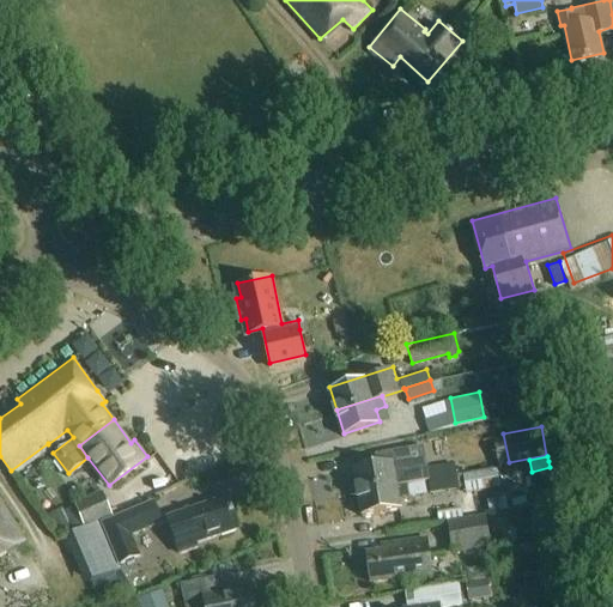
[(354,466),(358,490),(406,481),(404,471),(394,472),(392,460),(354,466)]
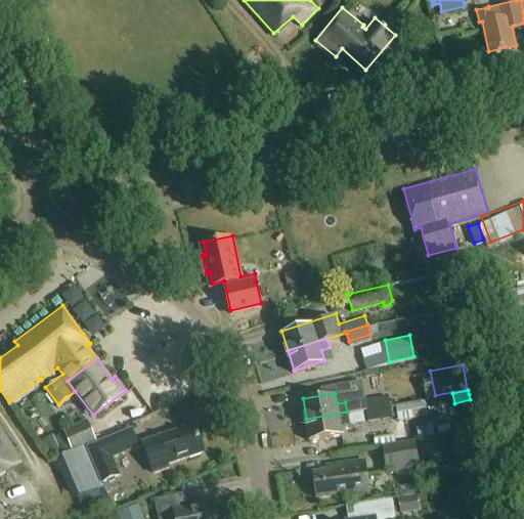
[(389,393),(363,397),(365,407),(391,403),(389,393)]
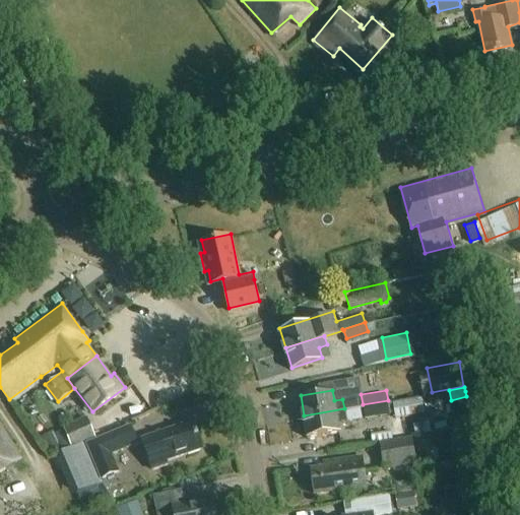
[(393,399),(396,415),(425,410),(421,394),(412,396),(411,390),(398,392),(399,398),(393,399)]
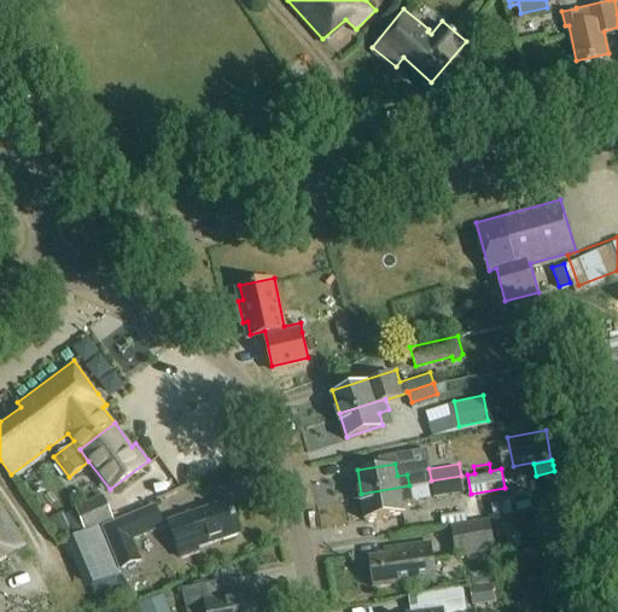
[(461,476),(431,481),(435,495),(464,490),(461,476)]
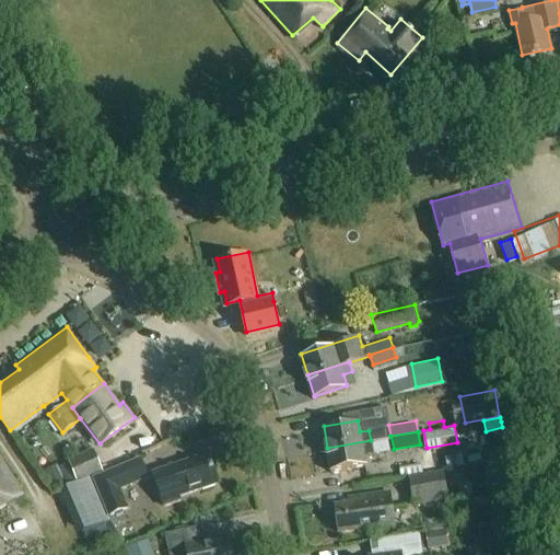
[(371,440),(327,448),(331,469),(365,463),(363,452),(372,450),(371,440)]
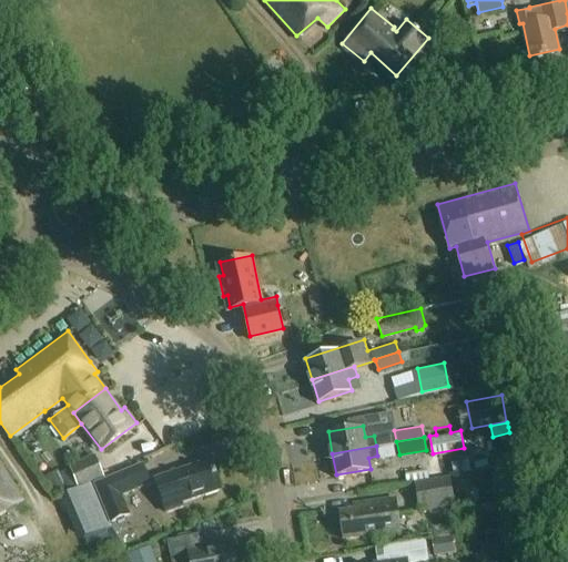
[(93,451),(68,463),(77,484),(103,474),(93,451)]
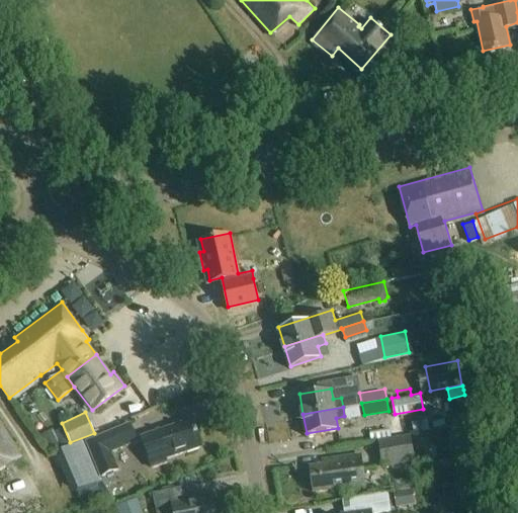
[(142,434),(152,464),(167,459),(166,455),(201,444),(192,417),(142,434)]
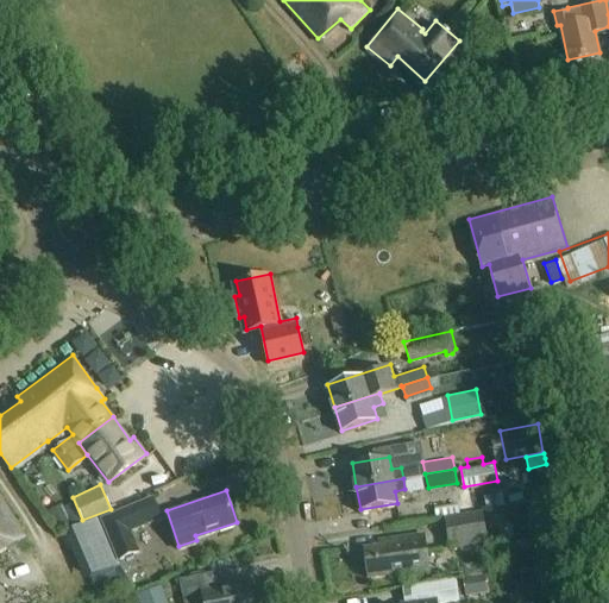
[(101,516),(118,558),(140,548),(132,529),(163,516),(154,495),(101,516)]
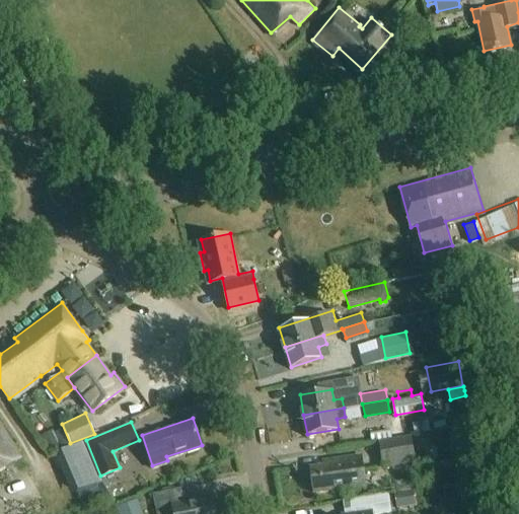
[(0,467),(19,456),(0,423),(0,467)]
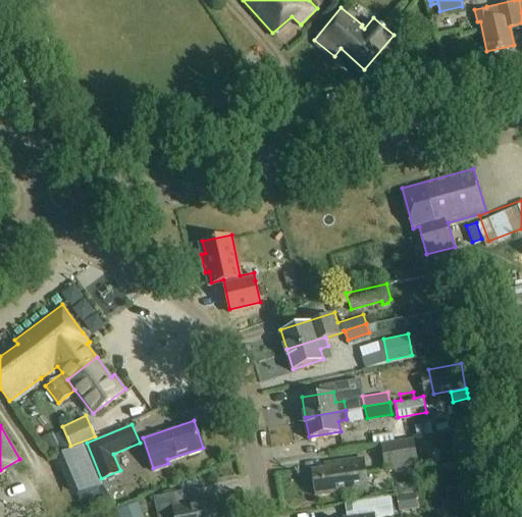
[(53,430),(42,436),(50,453),(62,448),(53,430)]
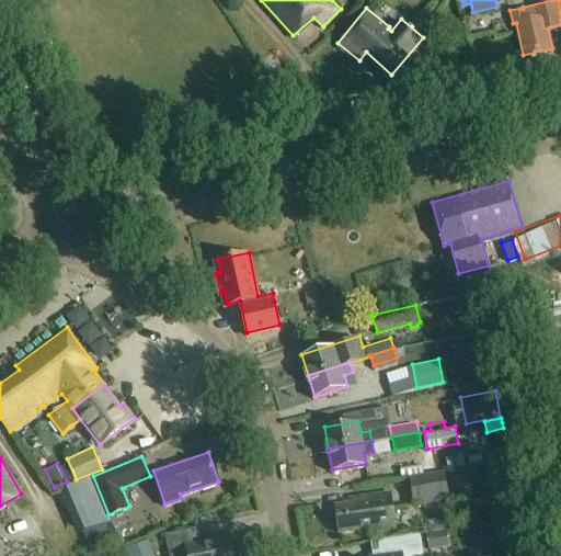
[(410,475),(415,502),(449,496),(444,469),(410,475)]
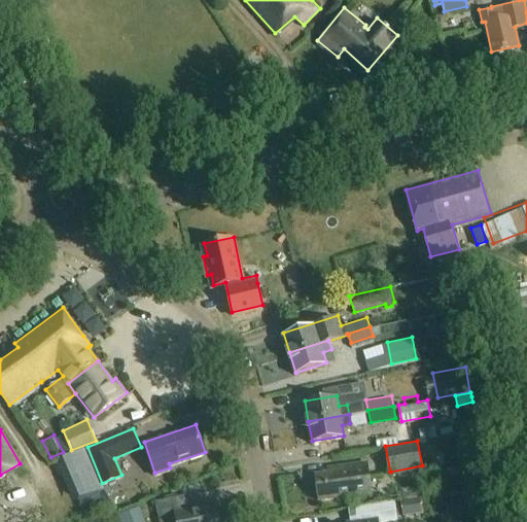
[(371,491),(366,460),(328,465),(329,472),(316,473),(319,498),(371,491)]
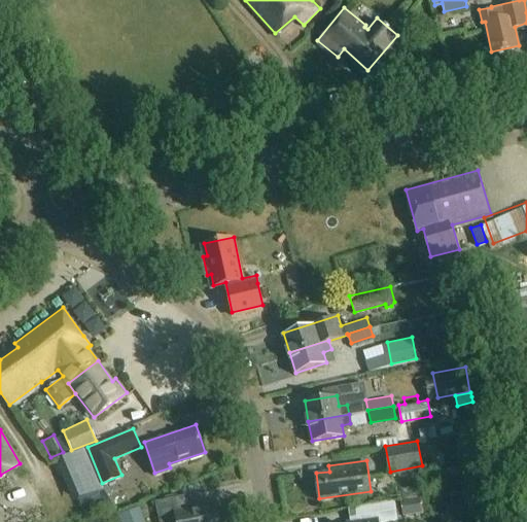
[(160,521),(219,521),(215,501),(189,507),(186,492),(155,499),(160,521)]
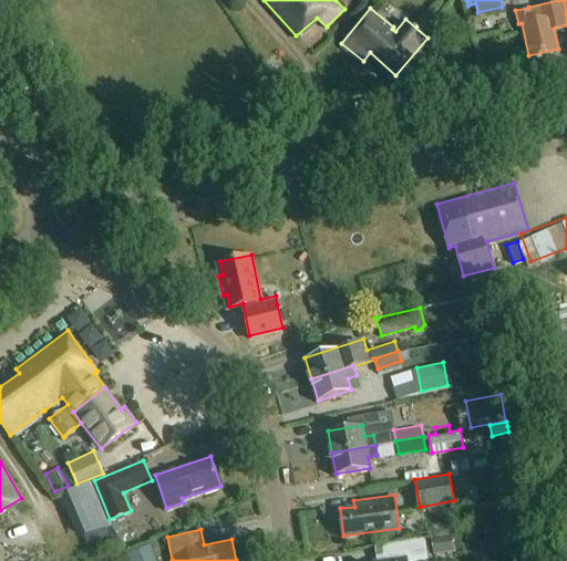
[(452,532),(431,536),(433,552),(454,550),(452,532)]
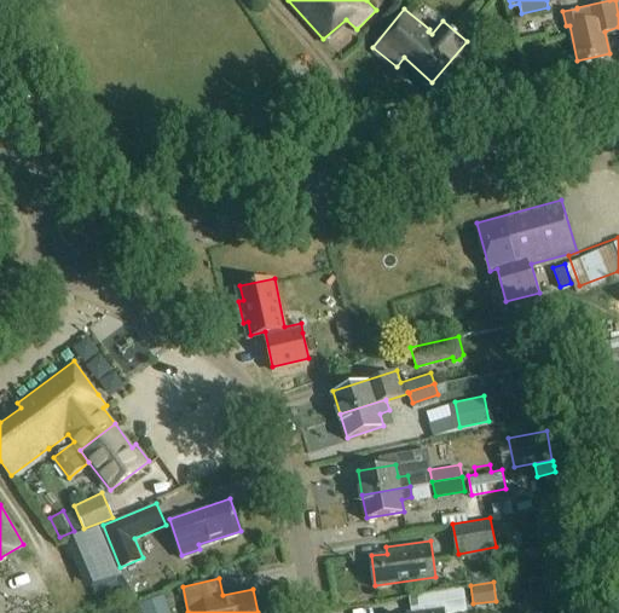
[(416,595),(417,606),(406,607),(406,612),(445,612),(445,609),(467,606),(463,588),(416,595)]
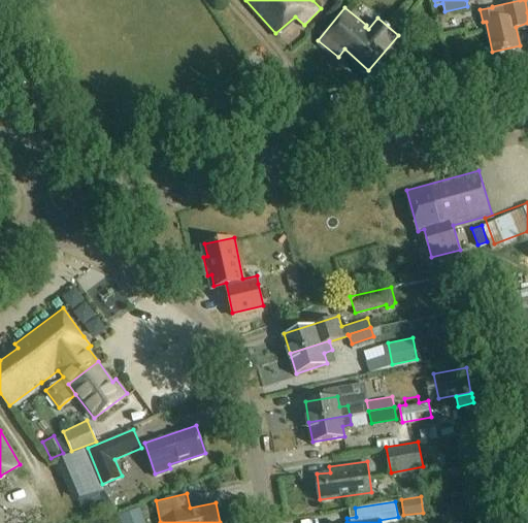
[(120,513),(123,522),(145,522),(139,507),(120,513)]
